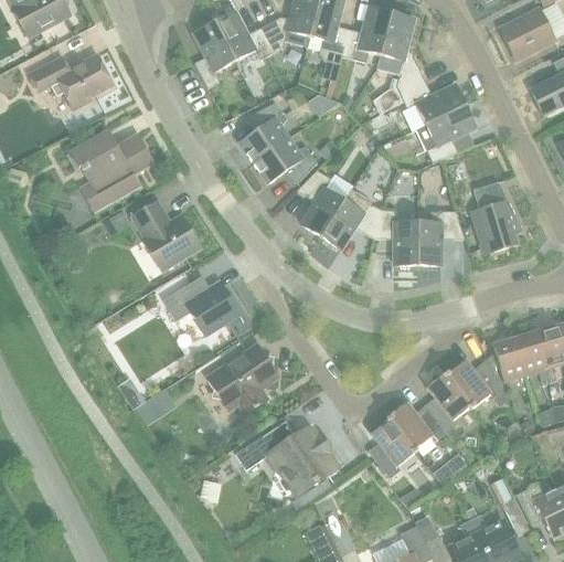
[(66,7),(70,2),(68,0),(13,0),(17,4),(13,7),(29,35),(70,14),(66,7)]
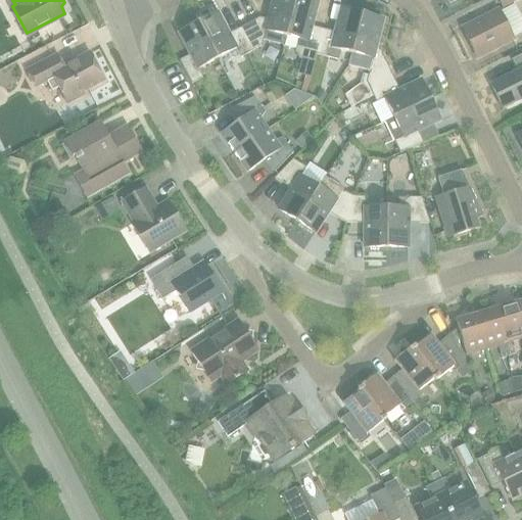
[(245,24),(240,26),(252,49),(257,46),(263,44),(264,37),(284,43),(287,34),(295,0),(273,0),(269,17),(261,15),(245,24)]
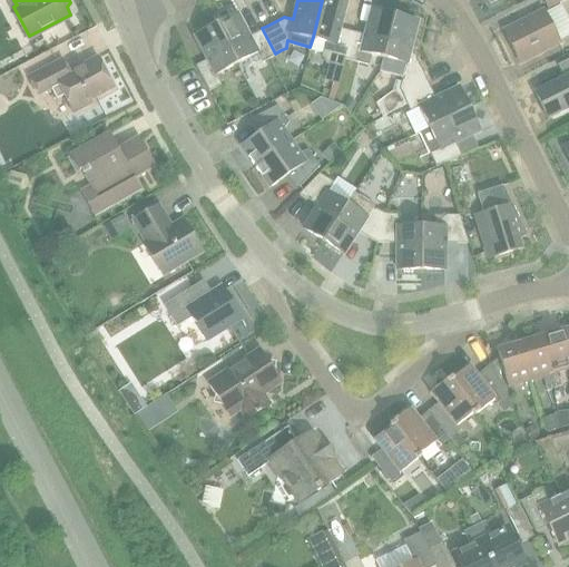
[(346,0),(322,0),(313,37),(326,40),(322,54),(326,61),(343,65),(345,57),(353,29),(340,26),(346,0)]
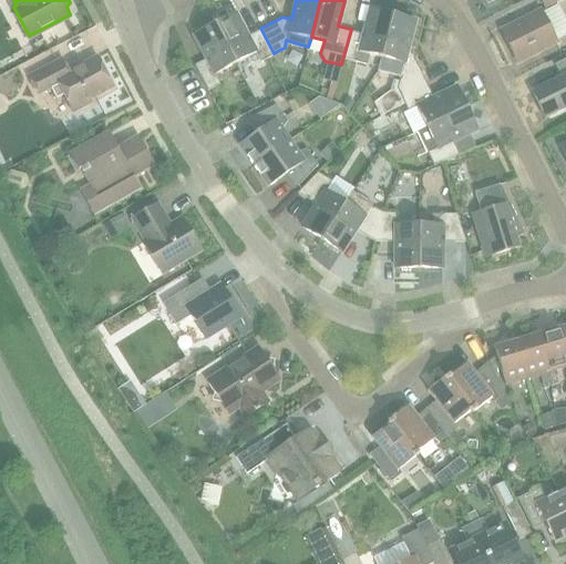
[(370,52),(382,55),(393,13),(371,7),(363,32),(351,29),(343,57),(368,62),(370,52)]
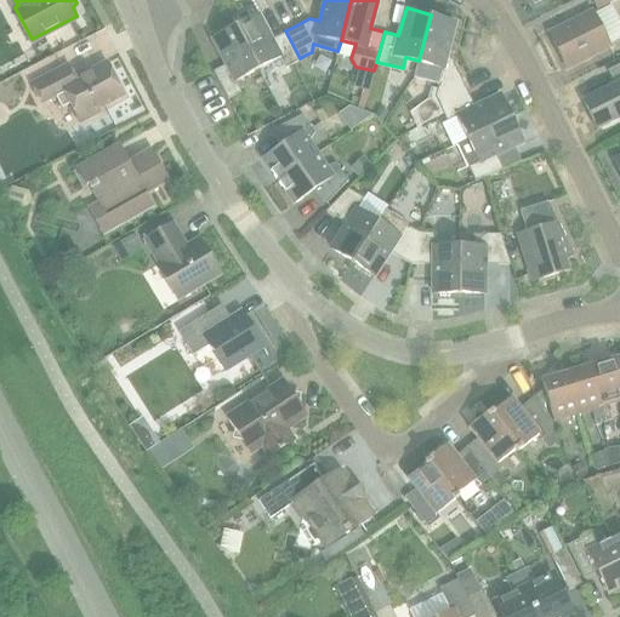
[(592,9),(550,30),(568,67),(610,45),(592,9)]
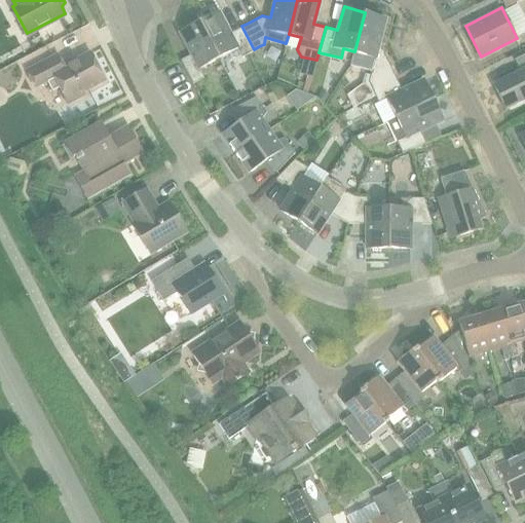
[(219,10),(199,21),(219,57),(229,51),(231,55),(236,57),(241,53),(242,55),(254,49),(241,26),(230,32),(225,22),(219,10)]
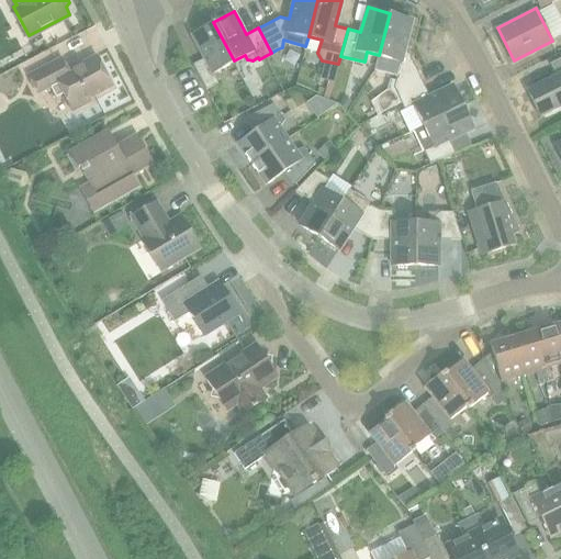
[(394,85),(400,94),(425,82),(412,57),(403,54),(413,19),(390,13),(379,55),(401,60),(394,85)]
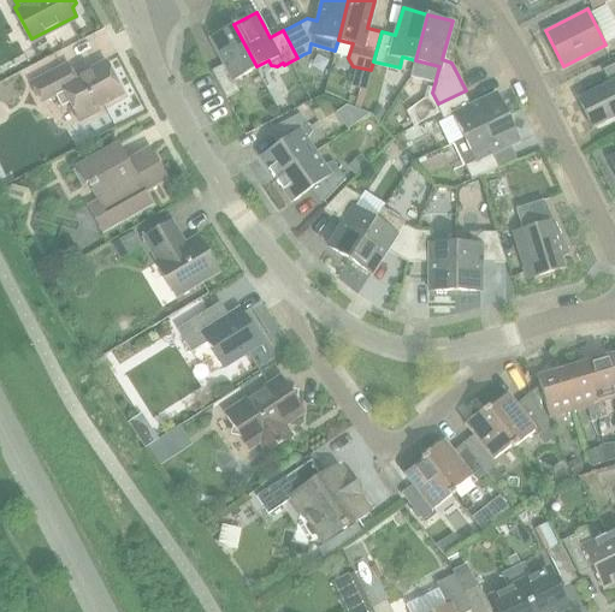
[(235,78),(256,66),(234,24),(212,36),(225,61),(212,69),(226,95),(240,88),(235,78)]
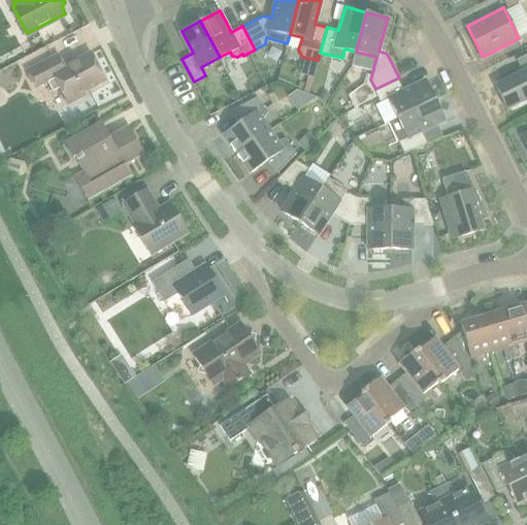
[(58,52),(27,68),(36,86),(47,79),(53,90),(61,86),(69,102),(86,94),(84,91),(106,79),(91,51),(64,64),(58,52)]
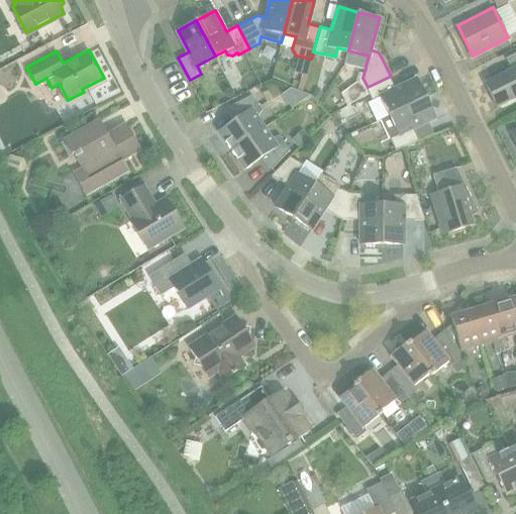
[(515,52),(506,57),(512,68),(486,81),(498,105),(515,95),(515,52)]
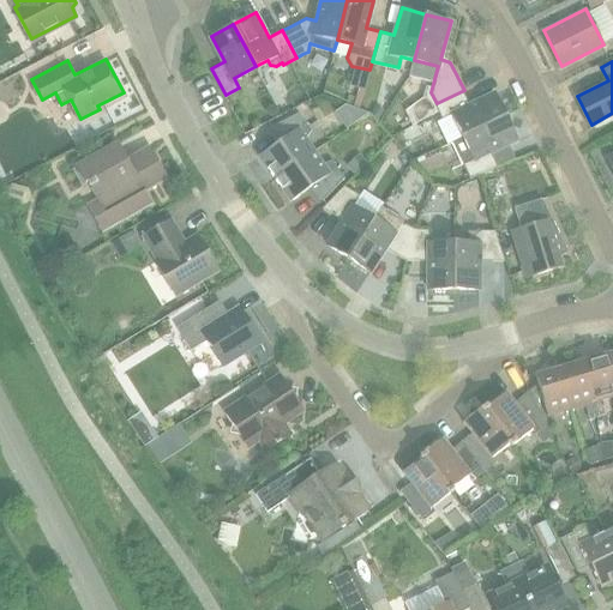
[(401,95),(409,119),(437,108),(428,84),(401,95)]
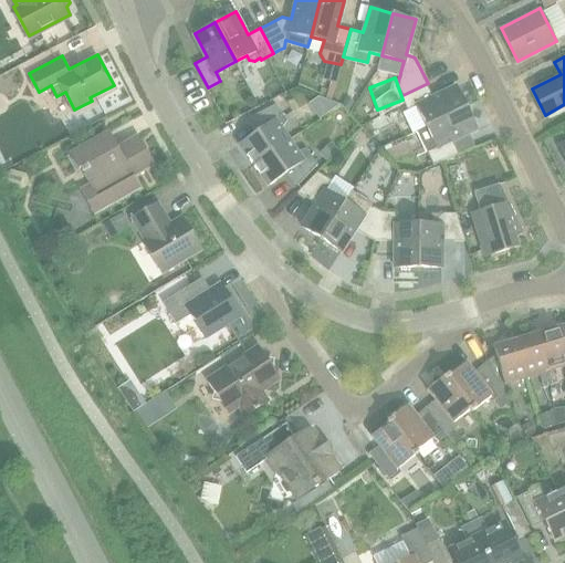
[(417,104),(427,125),(467,106),(457,84),(433,95),(428,83),(403,95),(408,108),(417,104)]
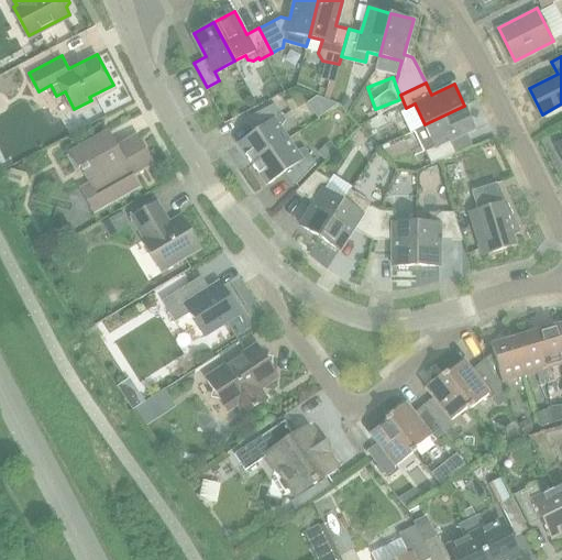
[(341,101),(348,106),(351,99),(344,95),(341,101)]
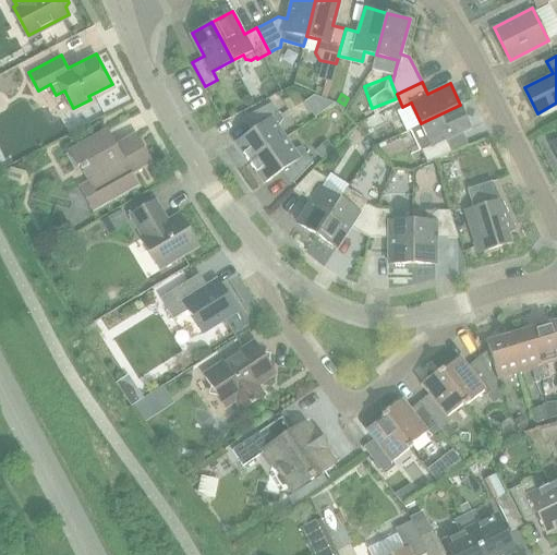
[(319,110),(325,100),(315,95),(312,101),(314,107),(319,110)]
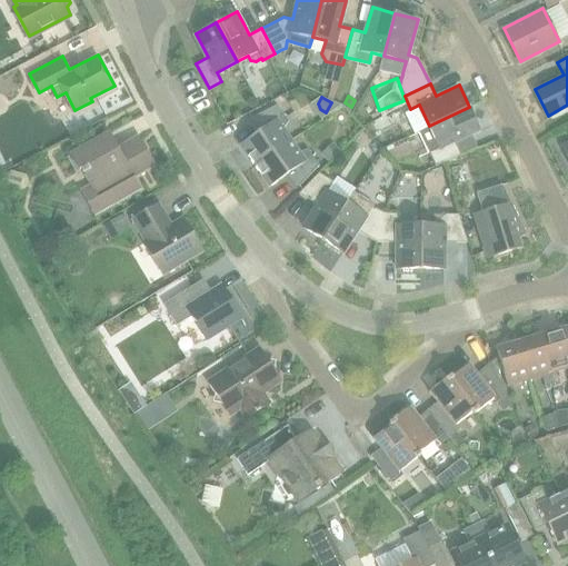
[(255,164),(291,138),(284,127),(289,119),(278,102),(251,116),(260,129),(240,142),(255,164)]
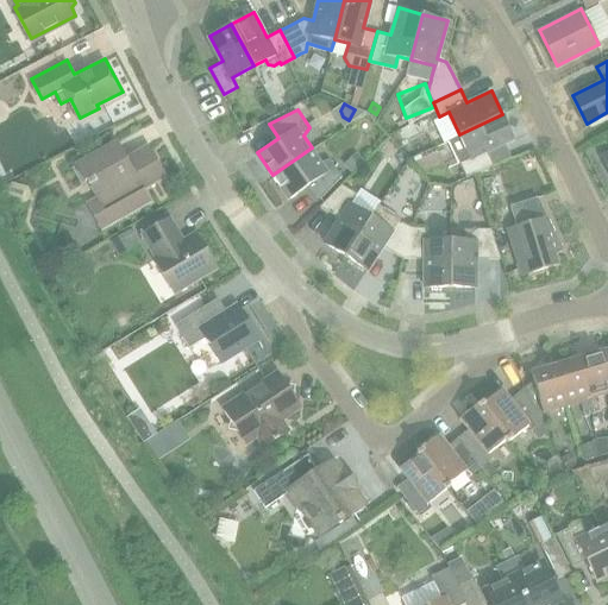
[(513,137),(502,114),(459,134),(449,139),(467,175),(494,162),(487,147),(513,137)]
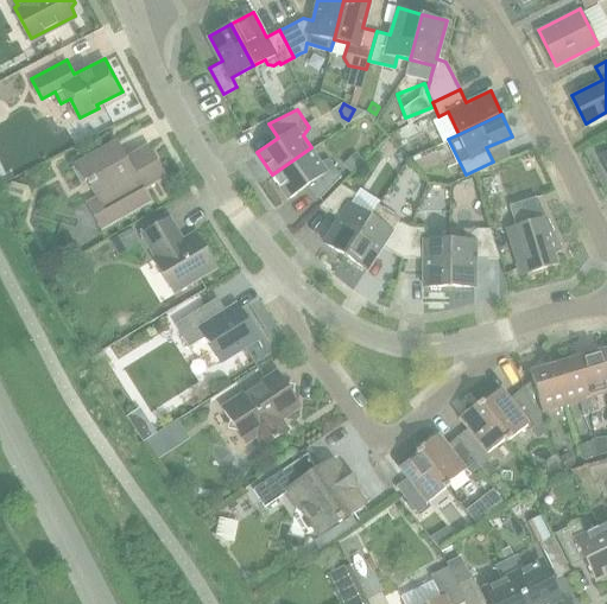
[(126,156),(117,139),(73,165),(82,183),(87,179),(88,183),(90,182),(96,194),(86,201),(102,228),(151,199),(144,188),(166,175),(155,153),(147,158),(141,147),(126,156)]
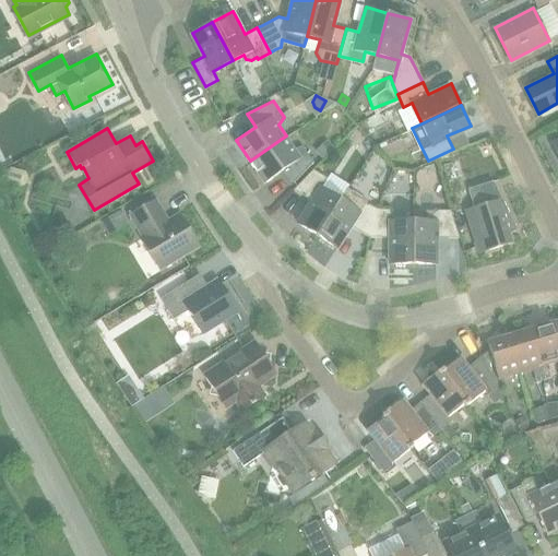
[(295,148),(286,135),(250,161),(265,181),(285,168),(294,181),(315,161),(304,144),(295,148)]
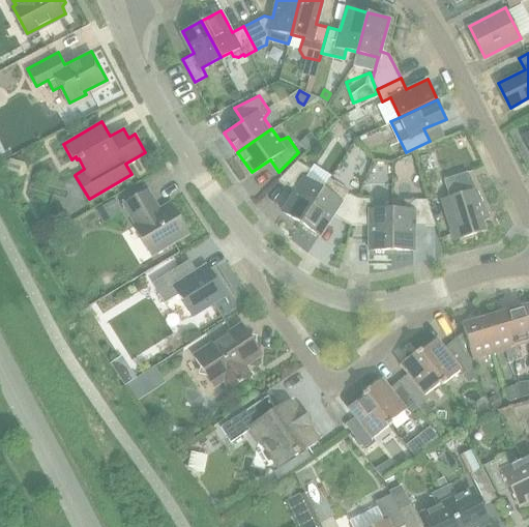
[(301,142),(306,147),(316,138),(311,132),(301,142)]
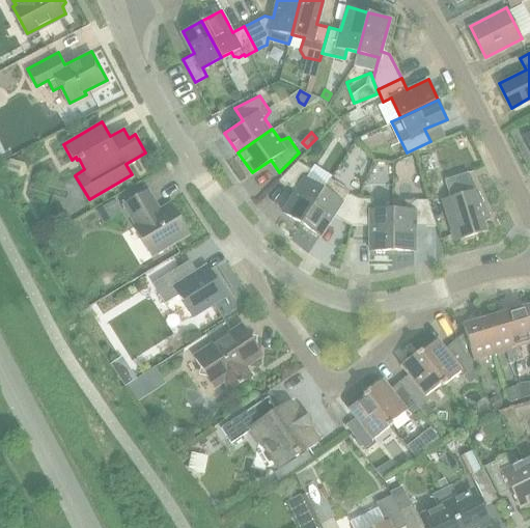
[(389,140),(365,145),(374,155),(395,158),(397,157),(389,140)]
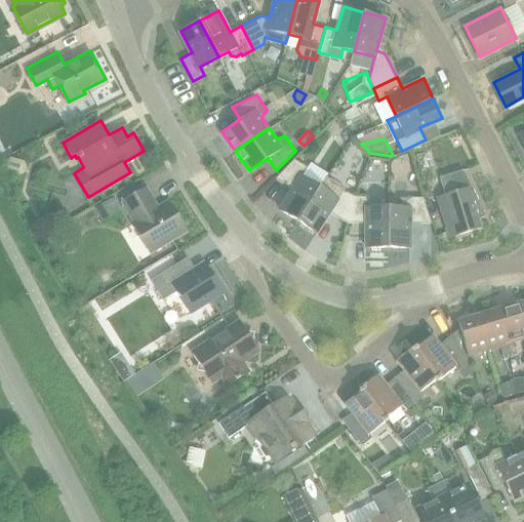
[(6,157),(4,164),(6,168),(19,172),(24,170),(26,162),(24,158),(10,154),(6,157)]
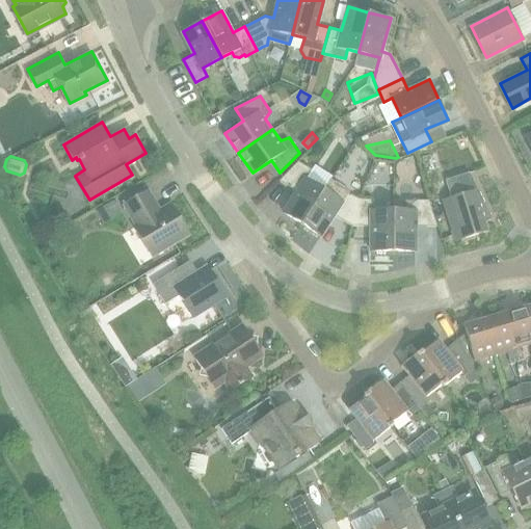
[(302,222),(324,187),(307,176),(312,167),(298,159),(280,179),(297,190),(284,211),(302,222)]
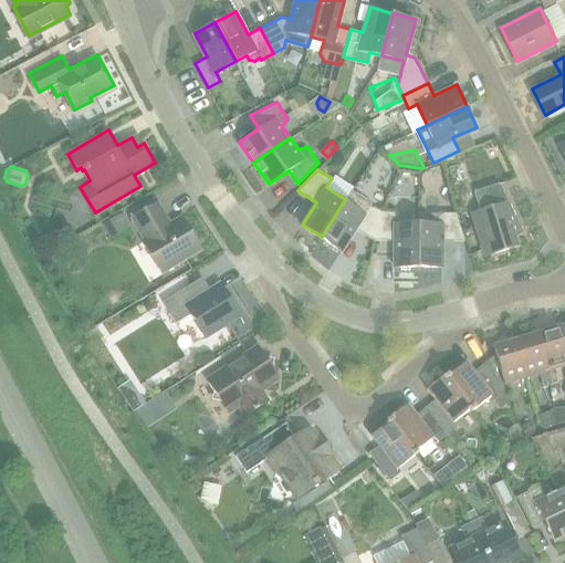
[(522,227),(500,181),(474,189),(481,209),(472,211),(484,254),(519,243),(514,231),(522,227)]
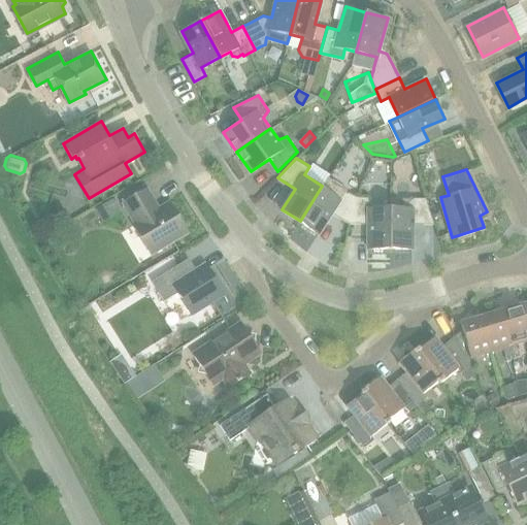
[(332,211),(349,223),(357,195),(347,190),(348,188),(329,175),(322,186),(300,221),(319,232),(332,211)]
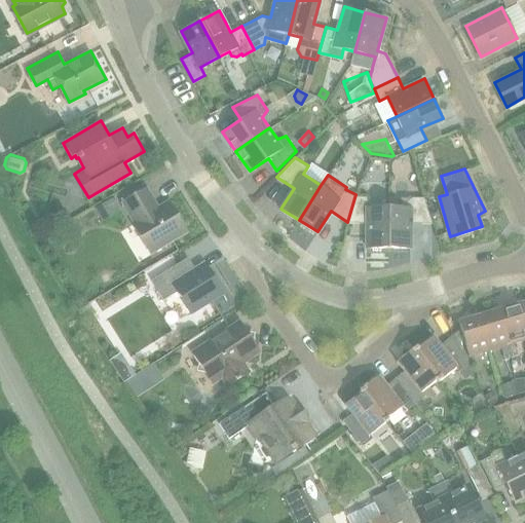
[(147,188),(124,201),(136,221),(135,222),(151,250),(186,229),(169,201),(158,208),(147,188)]
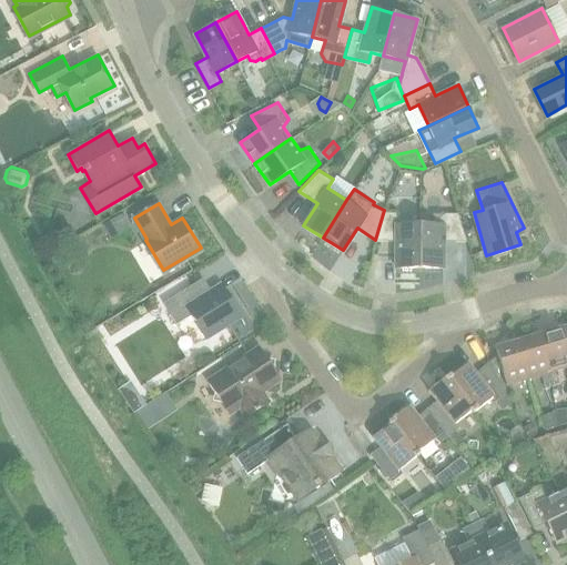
[(384,210),(375,240),(396,240),(396,266),(419,266),(421,222),(397,222),(397,211),(384,210)]
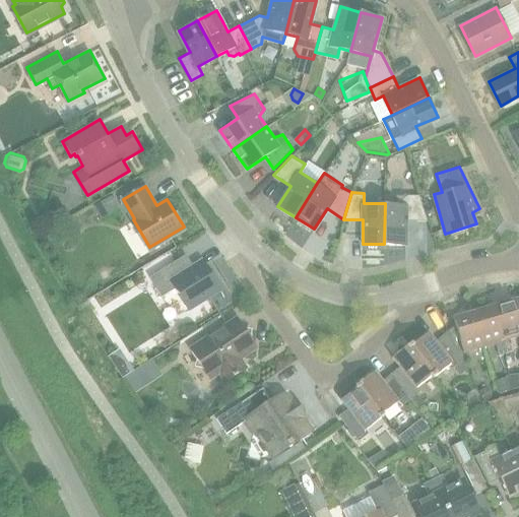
[(111,194),(94,203),(101,214),(118,204),(111,194)]
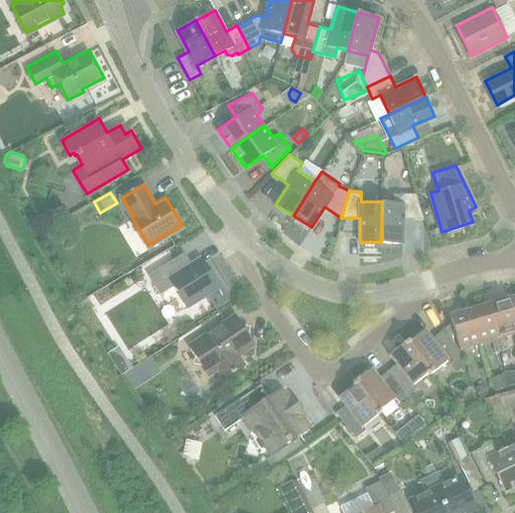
[(393,202),(382,202),(381,242),(403,242),(403,218),(424,218),(416,193),(393,193),(393,202)]
